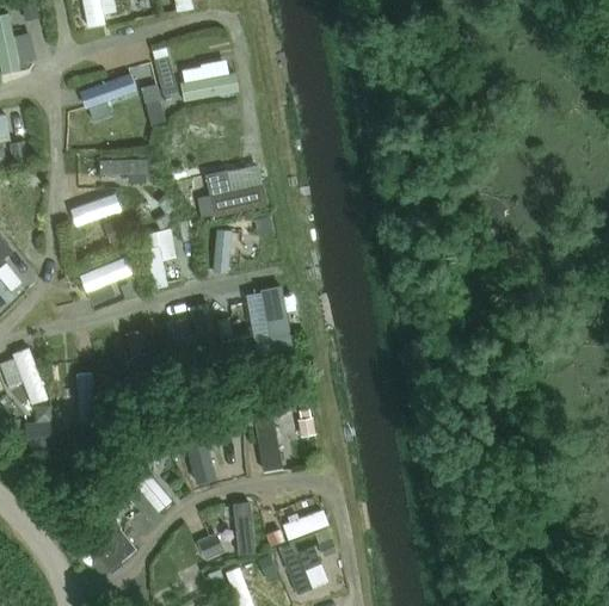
[(81,0),(88,28),(110,23),(105,0),(81,0)]
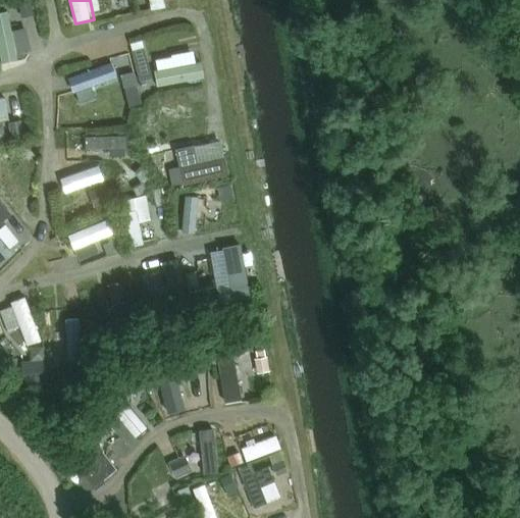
[(174,6),(172,0),(149,0),(151,10),(174,6)]
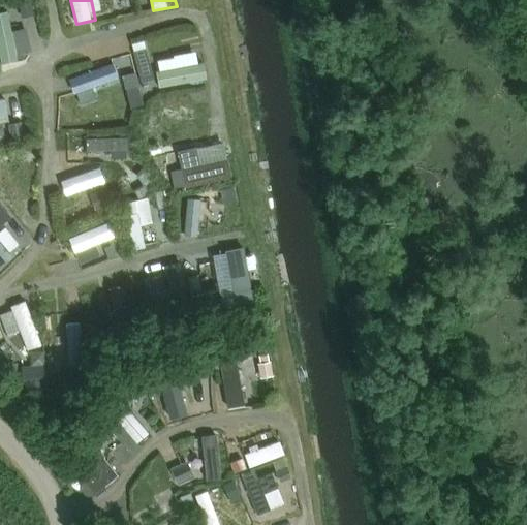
[(6,11),(0,12),(0,60),(1,64),(31,57),(25,28),(10,31),(6,11)]
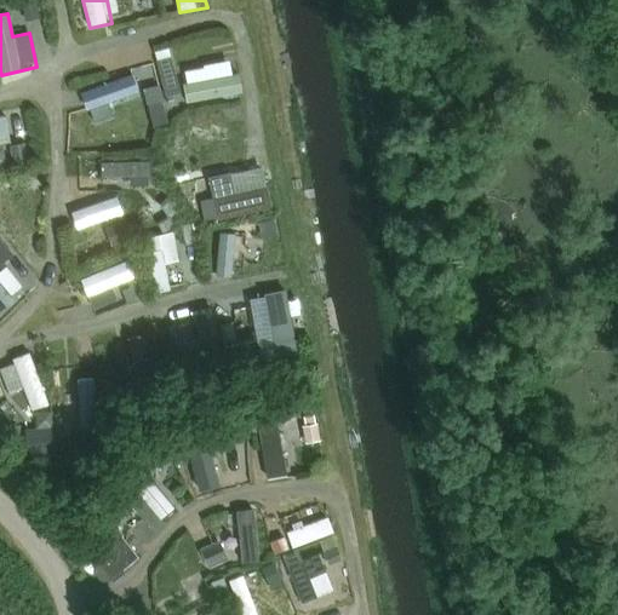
[(158,59),(165,97),(179,95),(171,57),(158,59)]
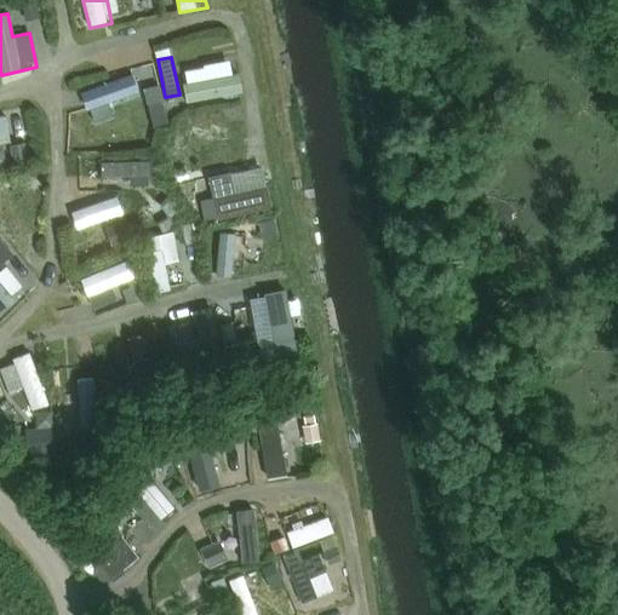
[(190,74),(192,90),(228,87),(227,72),(190,74)]
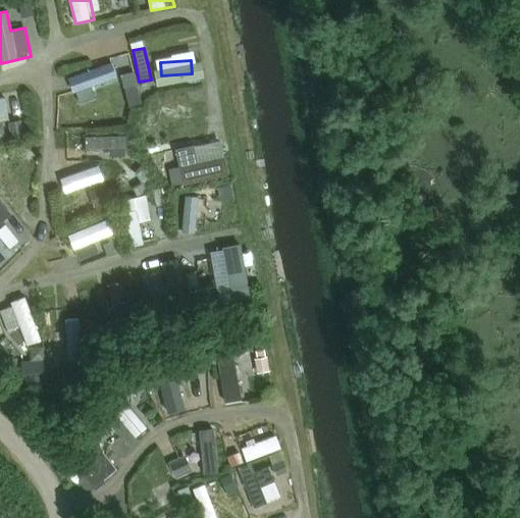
[(66,79),(72,95),(119,79),(113,62),(66,79)]
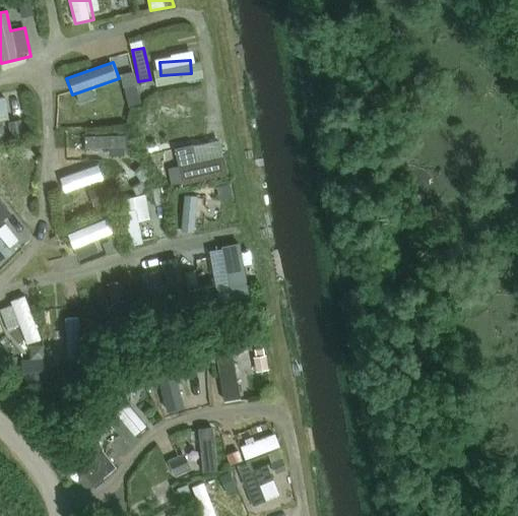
[(8,99),(0,99),(0,121),(10,121),(8,99)]
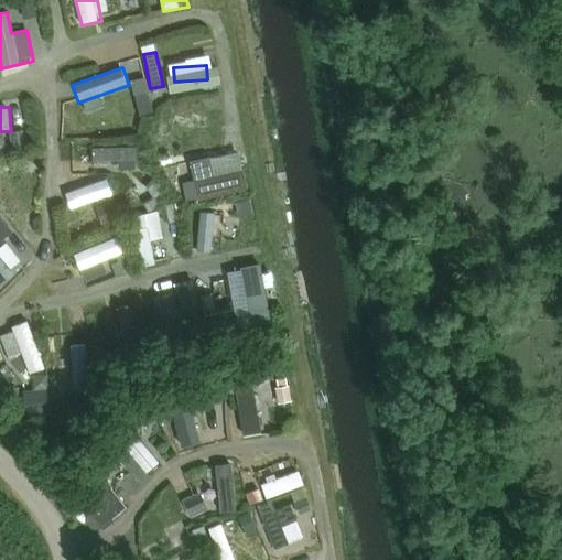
[(93,171),(137,169),(136,147),(92,149),(93,171)]
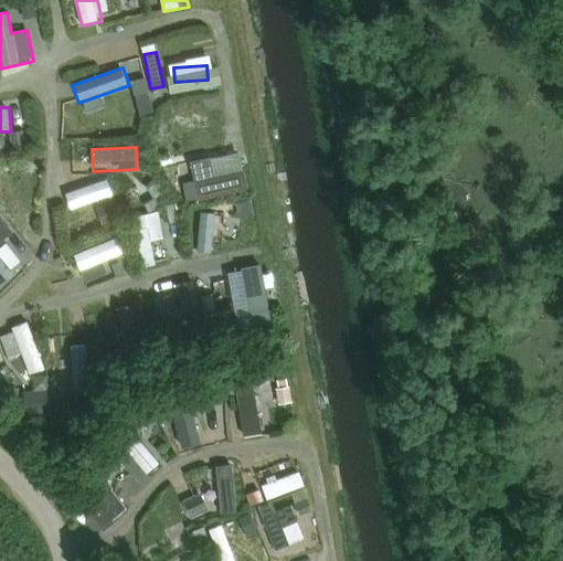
[(221,176),(219,158),(179,163),(184,201),(246,192),(243,172),(221,176)]
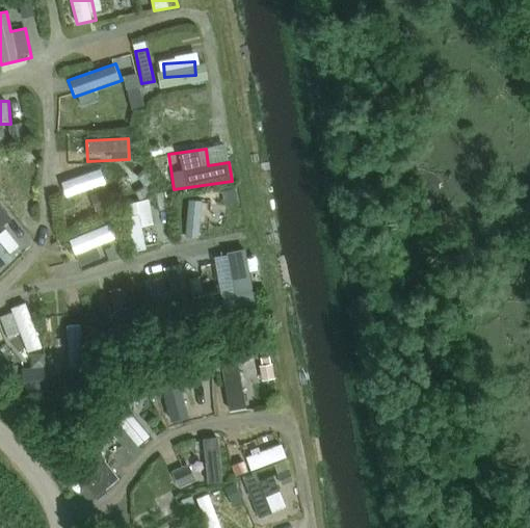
[(65,200),(105,185),(100,169),(60,183),(65,200)]
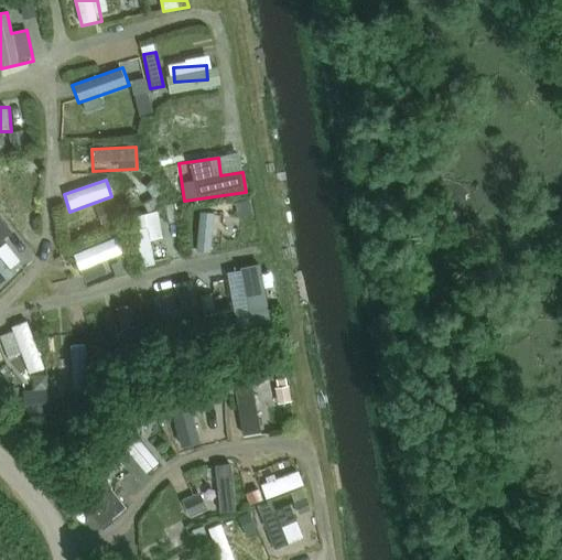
[(164,238),(158,212),(130,217),(141,267),(159,264),(154,240),(164,238)]
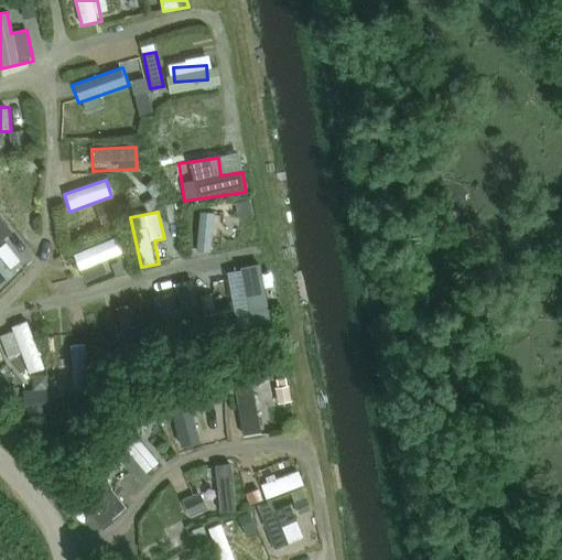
[(217,227),(223,228),(223,213),(198,213),(198,251),(217,252),(217,227)]
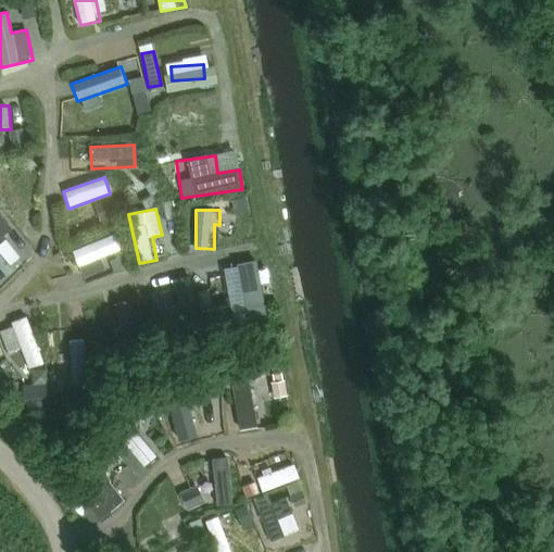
[(257,261),(242,262),(247,310),(262,309),(257,261)]
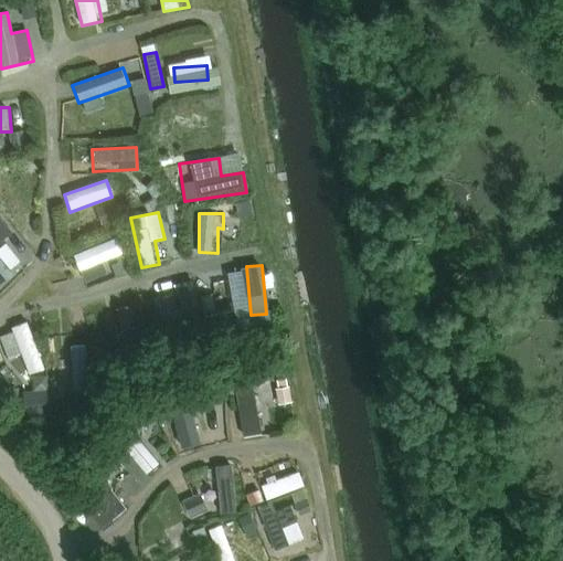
[(176,323),(199,321),(197,283),(174,284),(176,323)]
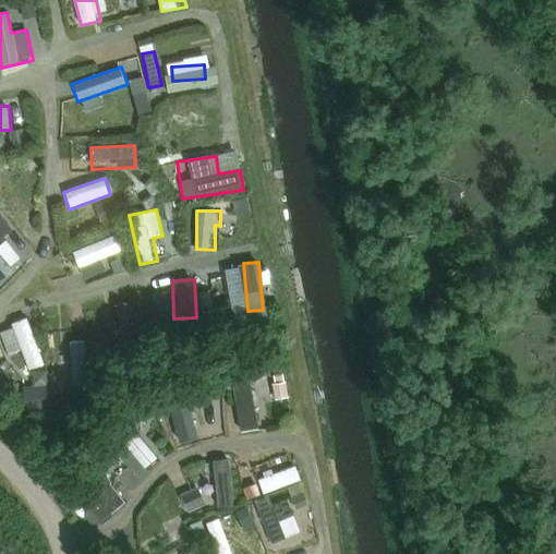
[(17,323),(5,332),(29,364),(41,356),(17,323)]
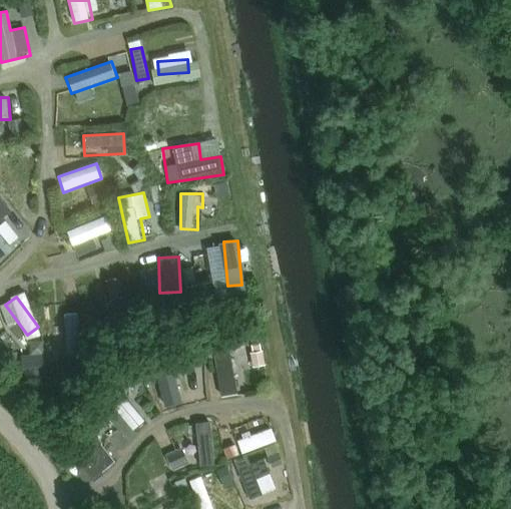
[(79,317),(64,317),(66,341),(80,340),(79,317)]
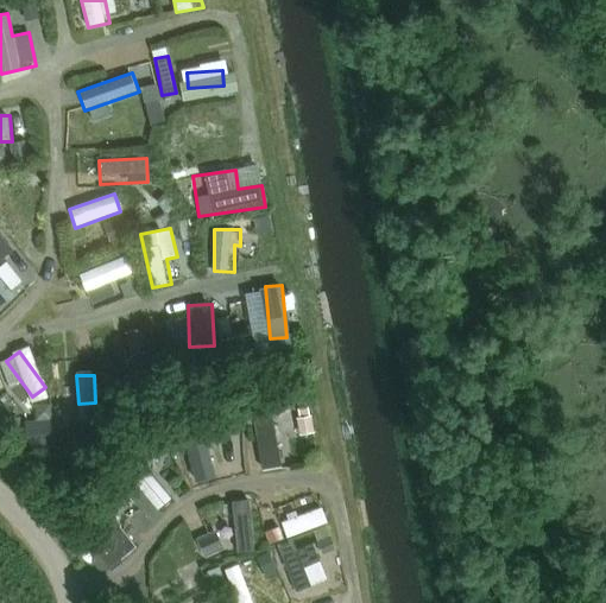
[(254,417),(258,470),(277,469),(275,416),(254,417)]
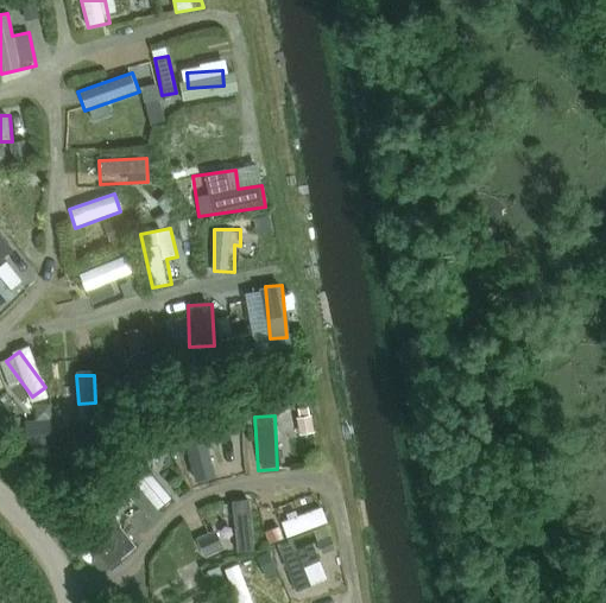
[(300,418),(303,435),(317,432),(315,416),(300,418)]
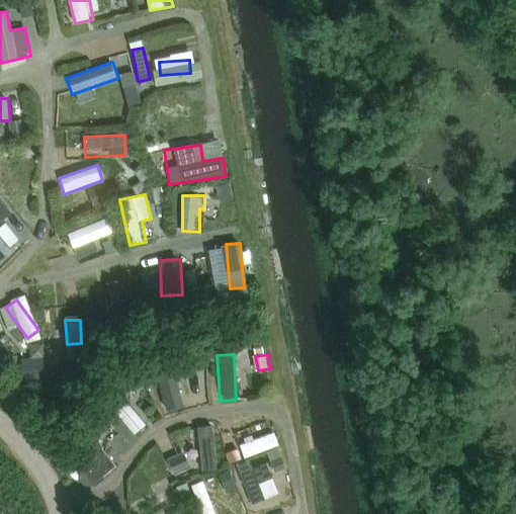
[(179,408),(176,377),(183,376),(181,358),(156,360),(160,410),(179,408)]
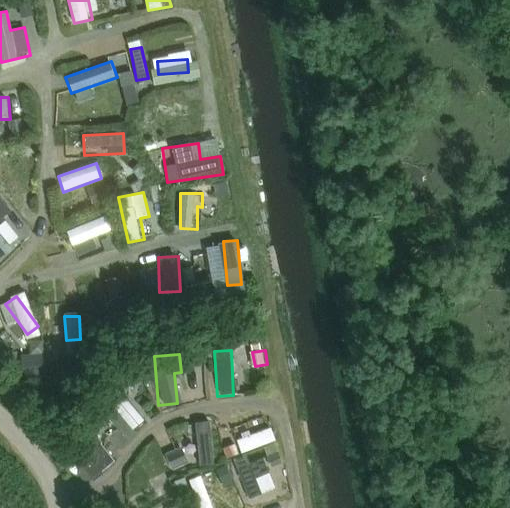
[(217,463),(215,421),(195,422),(197,465),(217,463)]
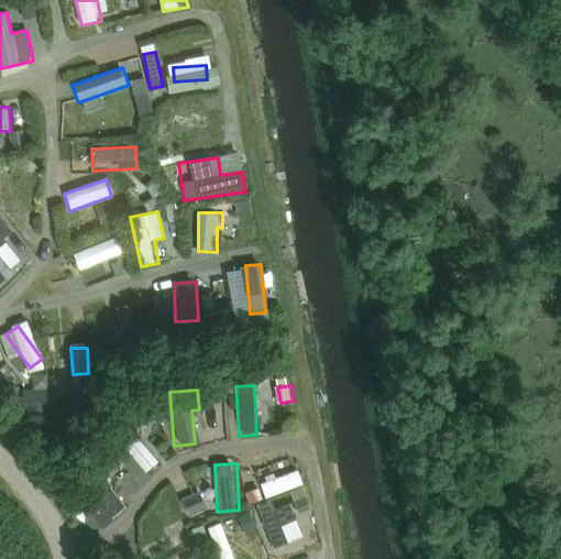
[(294,472),(273,479),(273,480),(243,490),(249,504),(299,489),(294,472)]
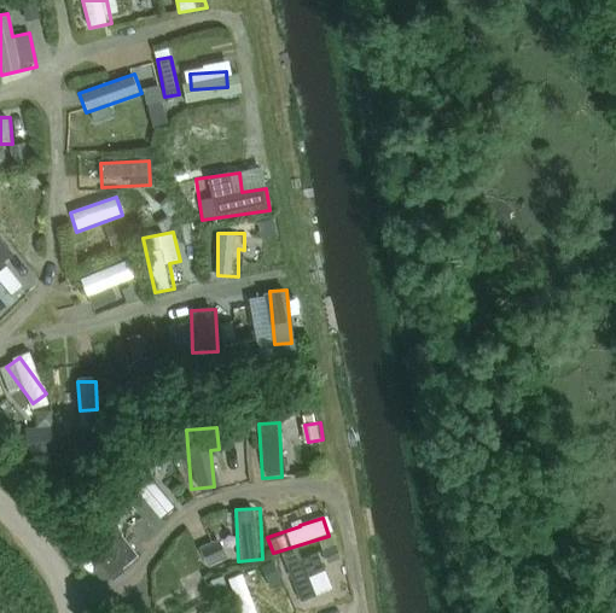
[(137,560),(115,524),(83,543),(105,579),(137,560)]
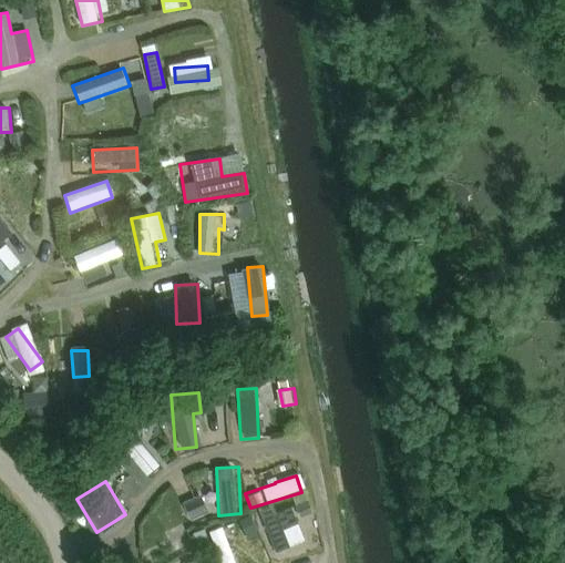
[(275,554),(306,541),(298,521),(315,514),(305,491),(257,511),(275,554)]
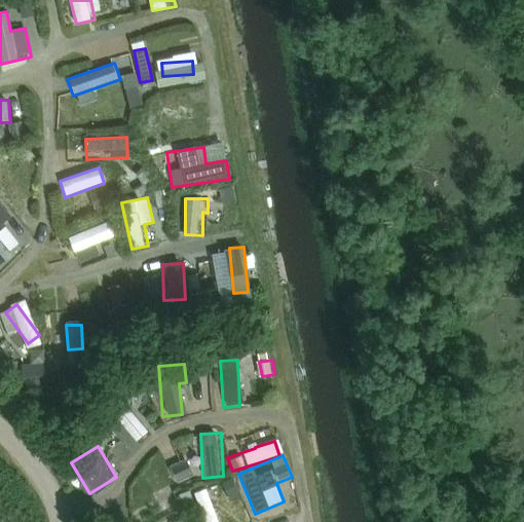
[(186,461),(172,467),(178,482),(192,476),(186,461)]
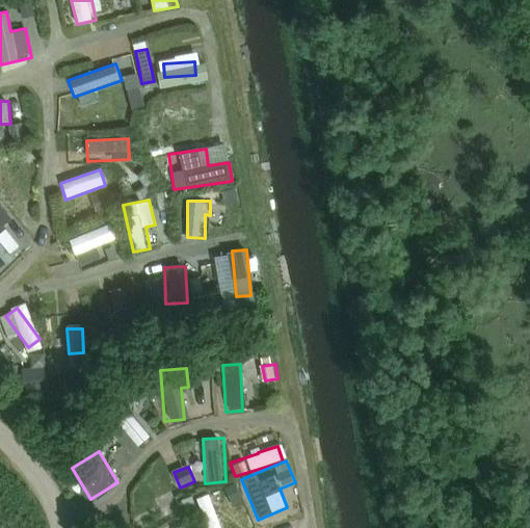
[(157,526),(182,516),(165,476),(151,482),(156,496),(147,500),(157,526)]
